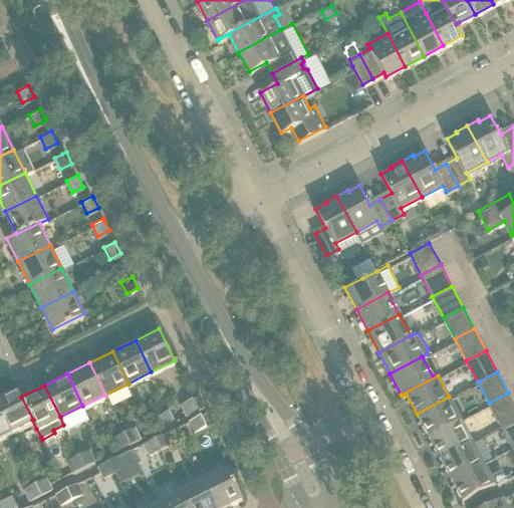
[(17,389),(0,397),(0,411),(10,431),(32,420),(33,420),(21,397),(17,389)]
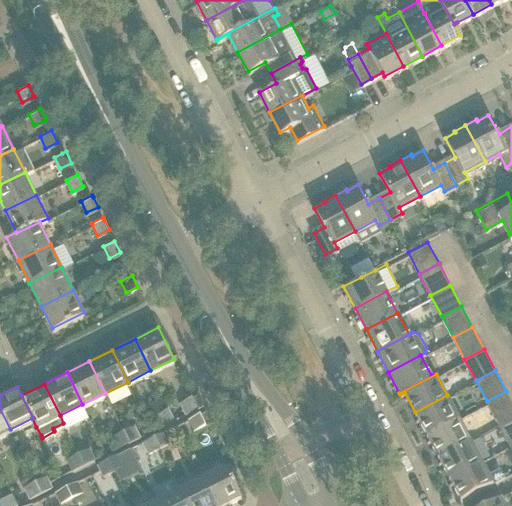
[(487,401),(498,422),(511,414),(511,402),(506,391),(487,401)]
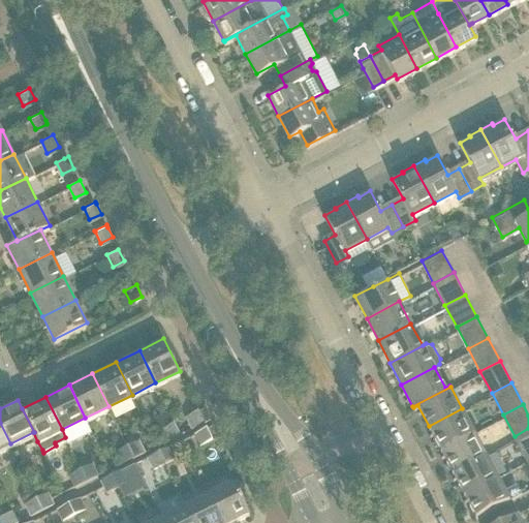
[(185,414),(190,426),(203,420),(196,408),(185,414)]
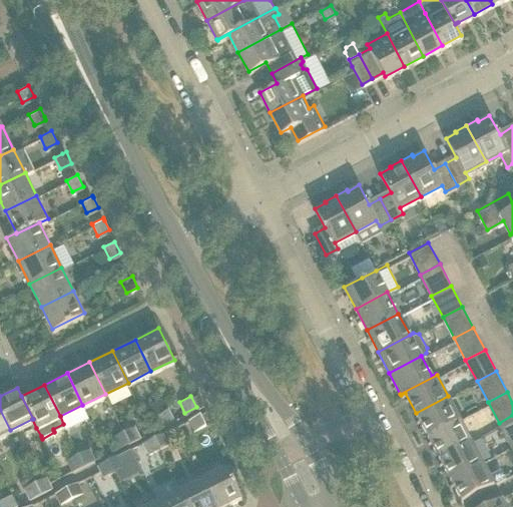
[(416,413),(427,434),(459,417),(448,396),(416,413)]
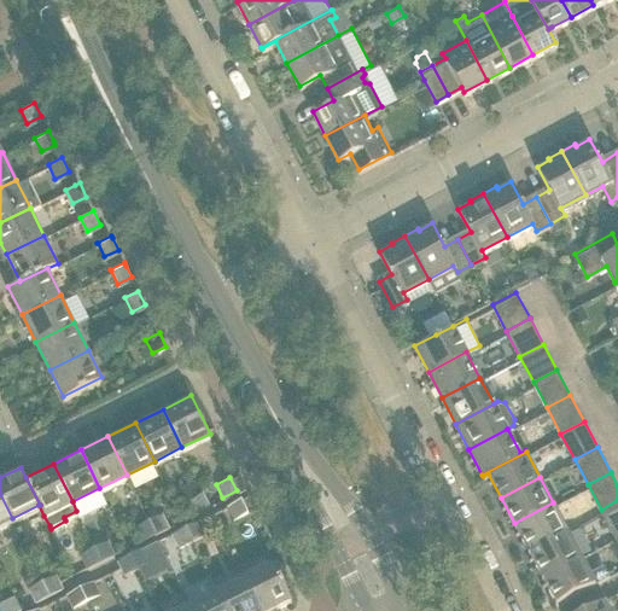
[(203,490),(188,498),(190,500),(194,511),(209,504),(204,493),(203,490)]
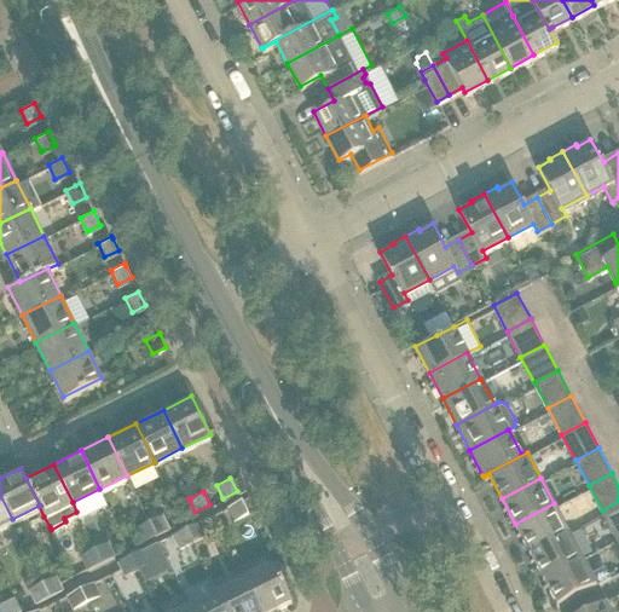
[(0,495),(0,525),(12,519),(0,495)]
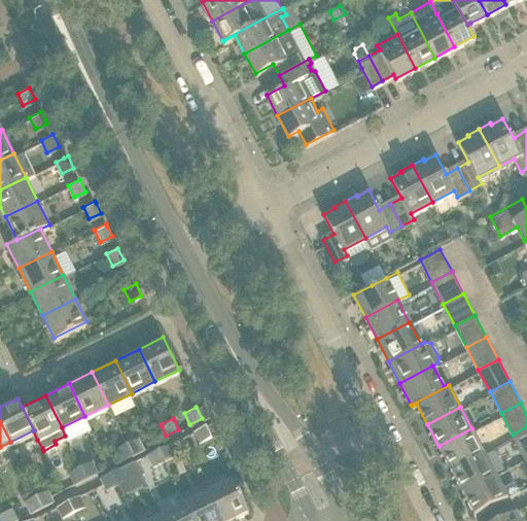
[(203,424),(194,429),(199,440),(210,435),(210,433),(205,423),(204,424),(203,424)]
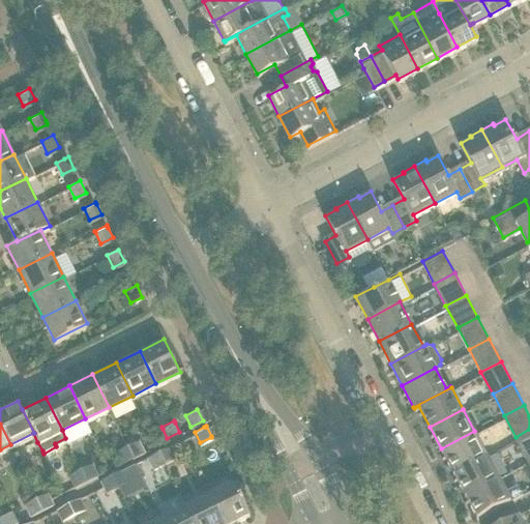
[(529,429),(516,437),(527,459),(529,458),(529,429)]
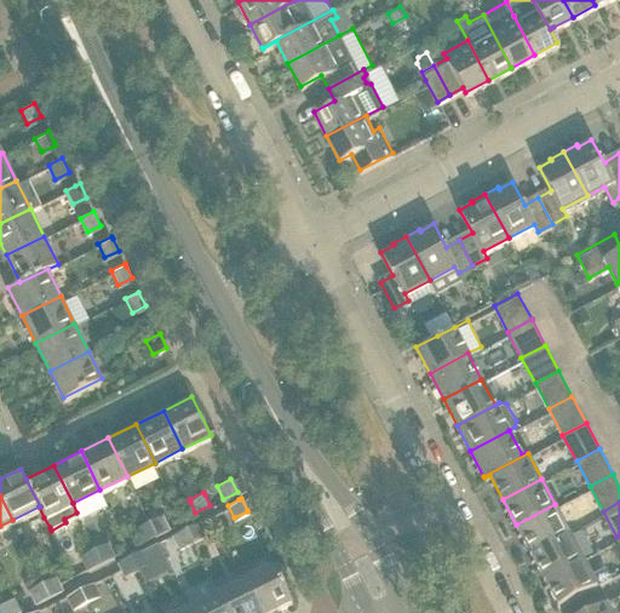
[(516,525),(530,551),(568,531),(555,504),(516,525)]
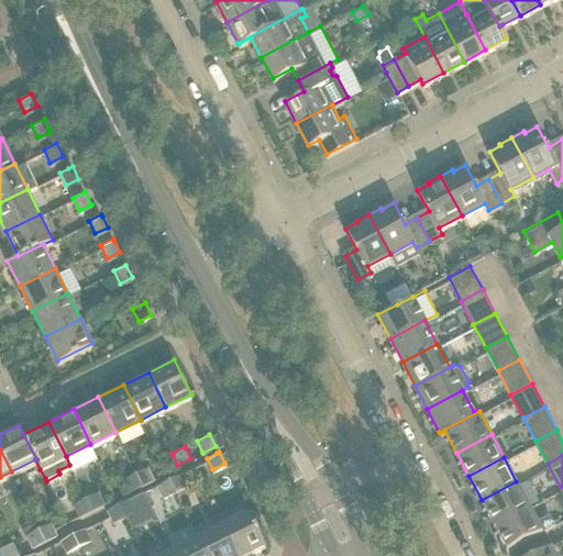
[(147,465),(135,471),(141,482),(153,477),(147,465)]
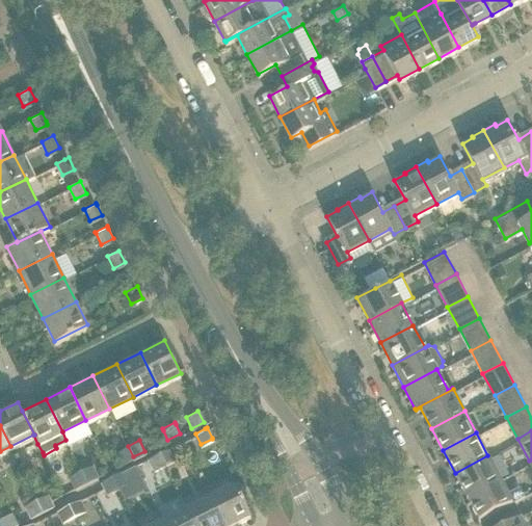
[(171,445),(159,451),(164,462),(177,455),(173,448),(171,446),(171,445)]
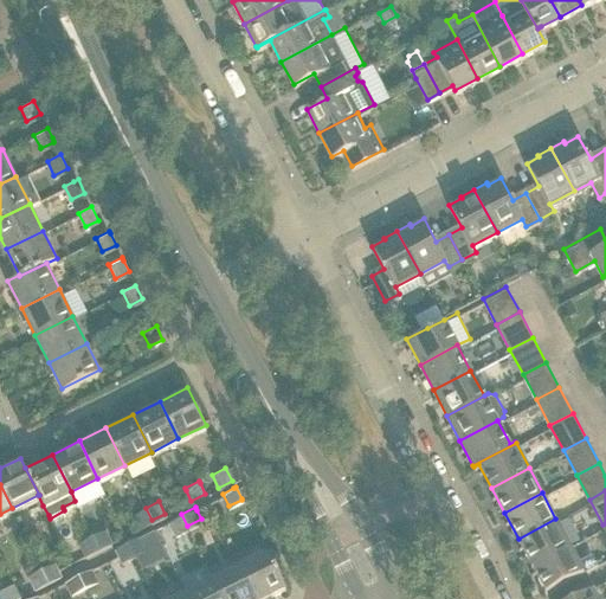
[(146,508),(131,514),(139,527),(152,520),(146,508)]
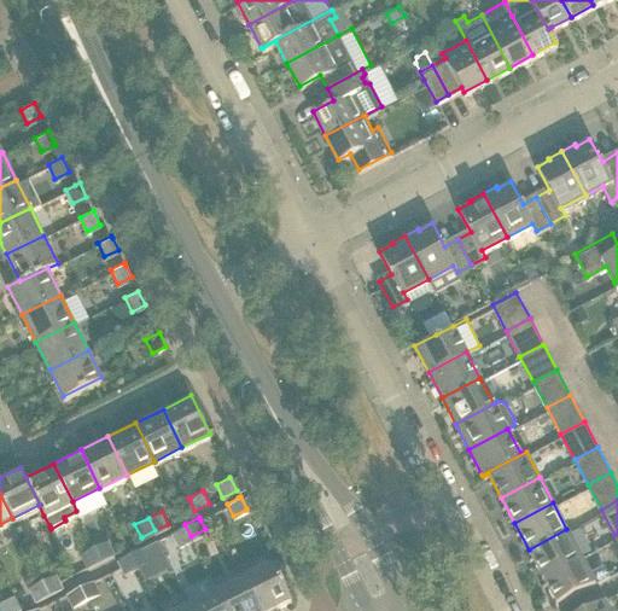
[(185,524),(172,530),(178,543),(191,536),(185,524)]
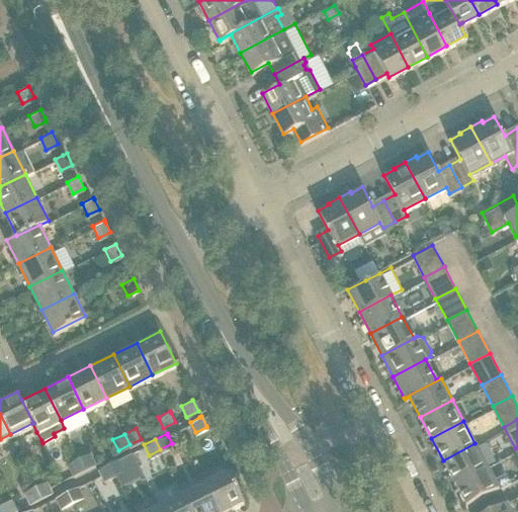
[(443,460),(454,482),(487,464),(475,443),(443,460)]
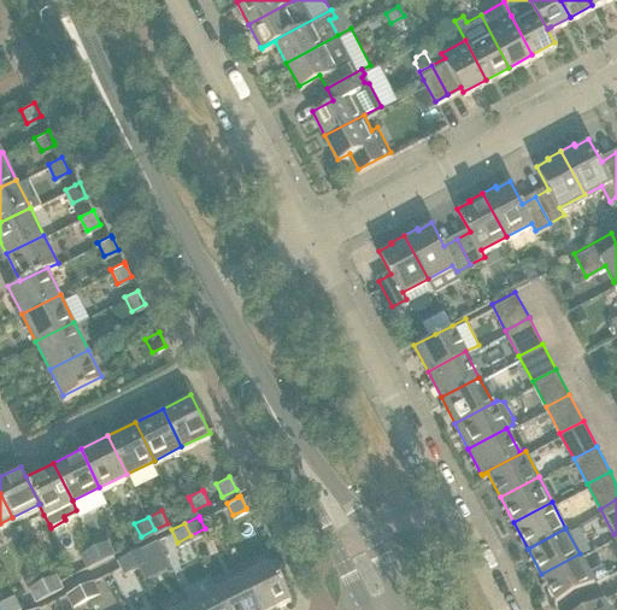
[(107,537),(93,544),(93,545),(94,545),(94,546),(99,557),(113,549),(107,537)]
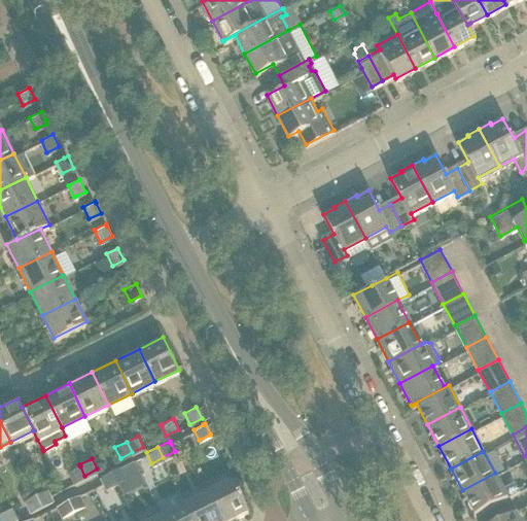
[(123,463),(111,470),(116,481),(129,475),(123,463)]
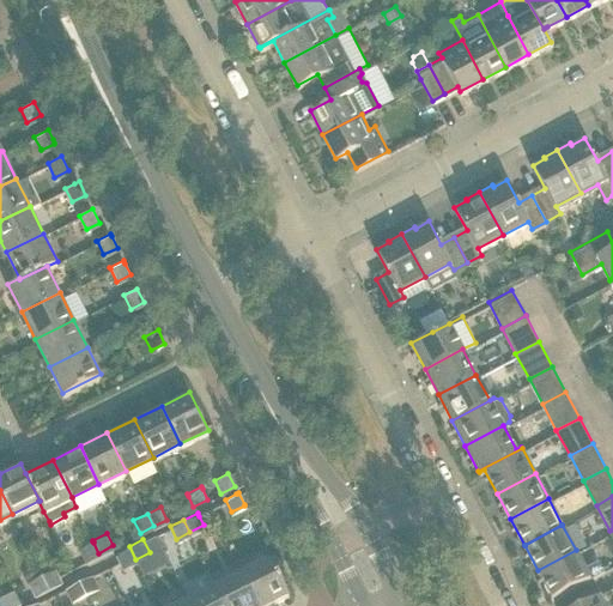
[(92,540),(79,546),(79,547),(80,547),(86,559),(98,553),(93,543),(93,541),(92,541),(92,540)]
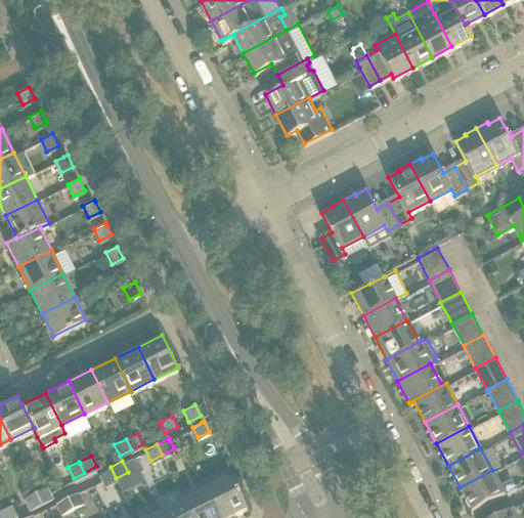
[(111,467),(99,473),(104,484),(116,478),(111,467)]
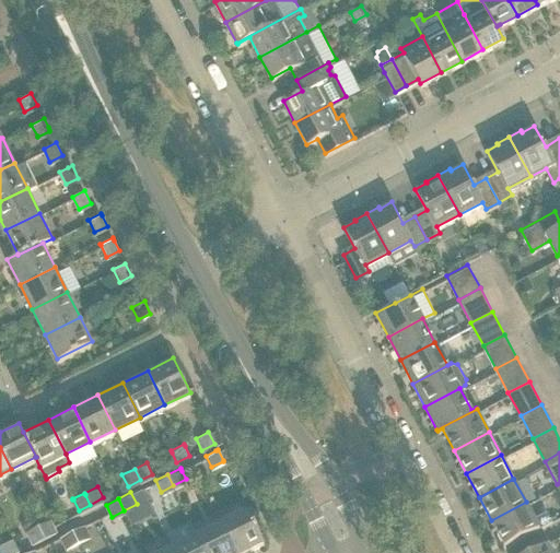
[(526,502),(491,520),(504,544),(551,518),(546,508),(533,515),(526,502)]
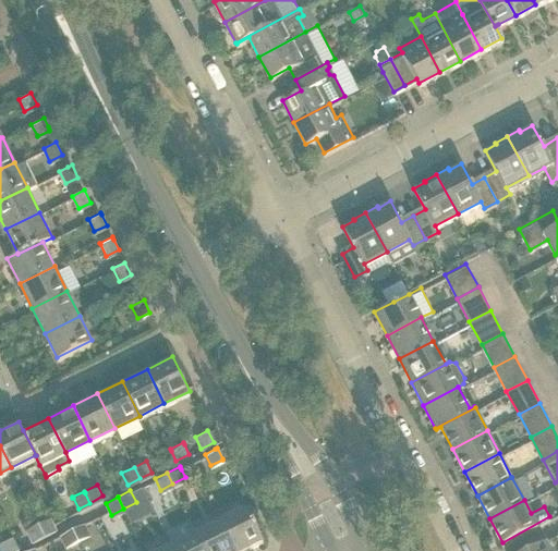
[(245,504),(219,516),(237,550),(262,538),(245,504)]
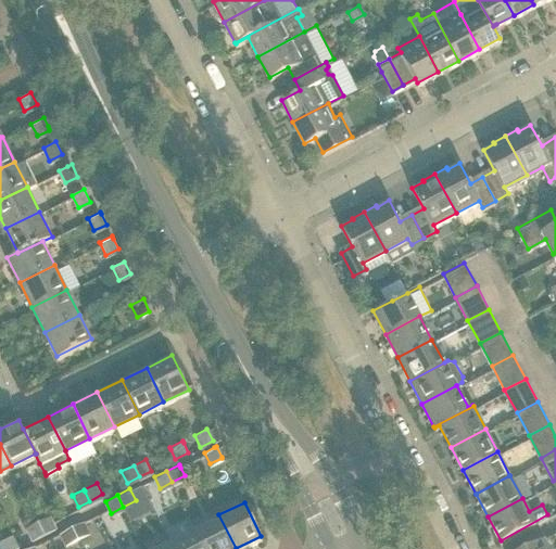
[(22,518),(22,519),(25,524),(26,524),(37,519),(32,508),(24,512),(23,516),(22,518)]
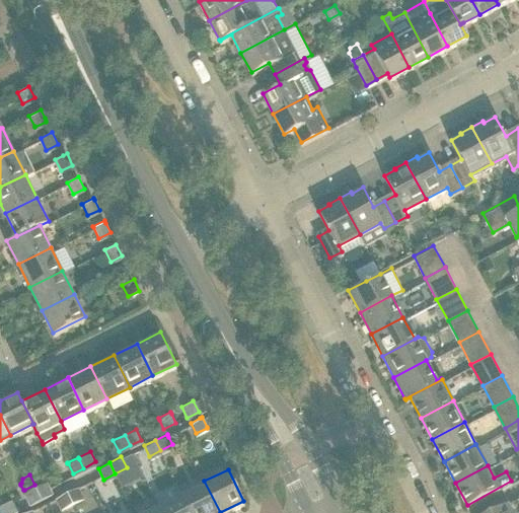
[(47,479),(34,485),(41,497),(52,491),(50,485),(47,479)]
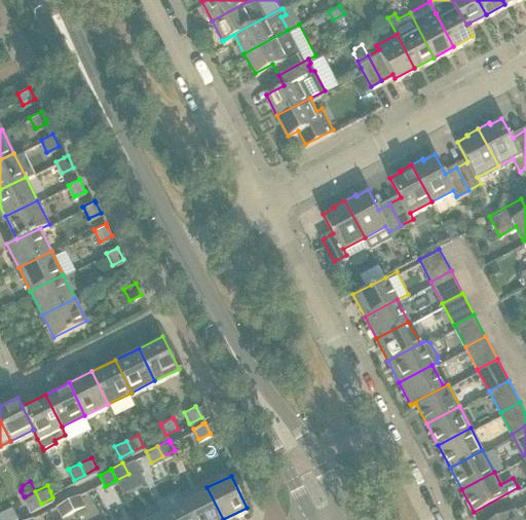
[(207,487),(184,498),(194,519),(222,519),(223,519),(207,487)]
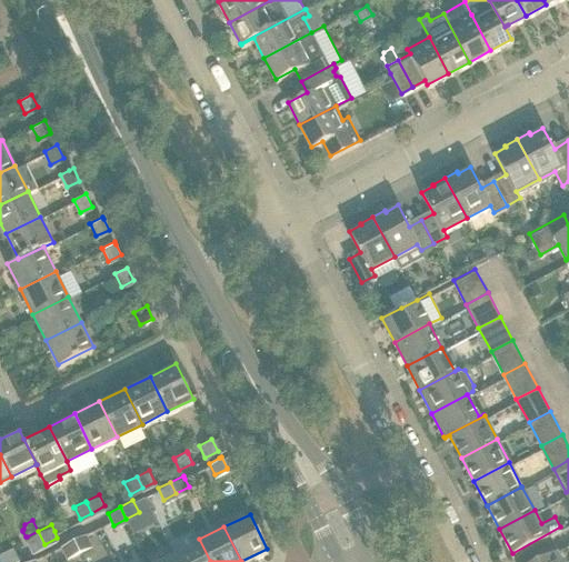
[(26,537),(26,538),(32,550),(45,544),(38,531),(27,537),(26,537)]
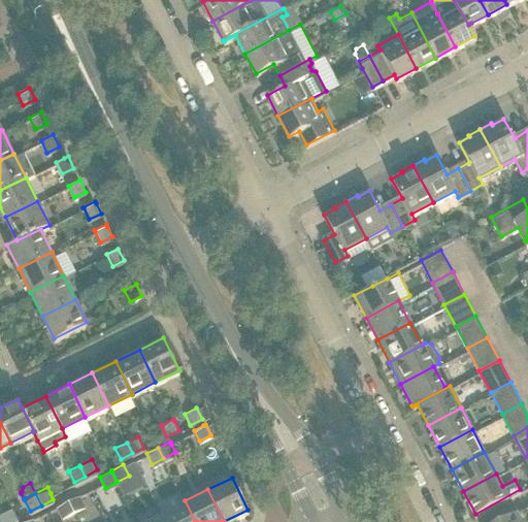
[(79,493),(67,499),(73,511),(85,504),(79,493)]
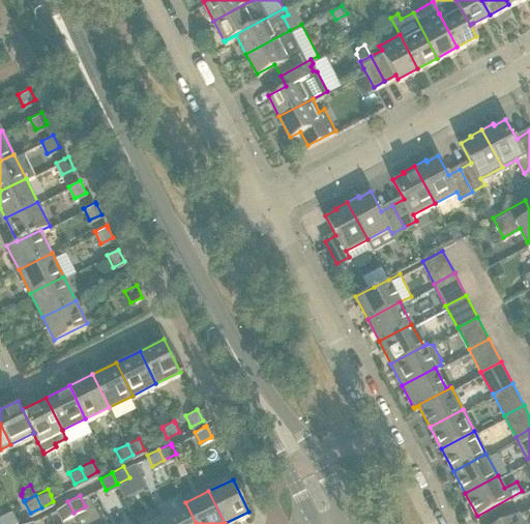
[(67,501),(56,507),(62,518),(74,513),(67,501)]
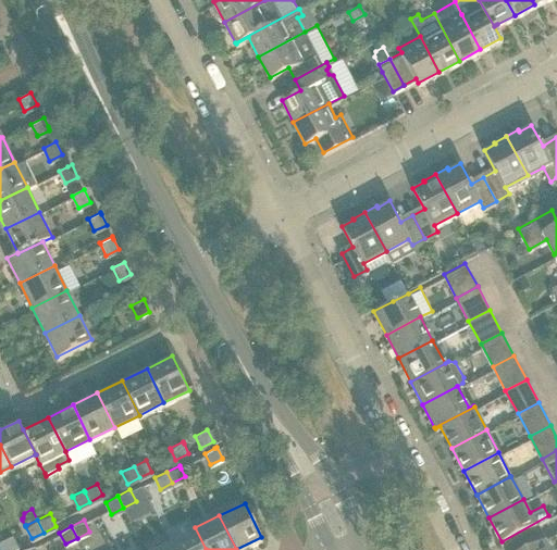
[(206,549),(195,527),(170,540),(174,549),(206,549)]
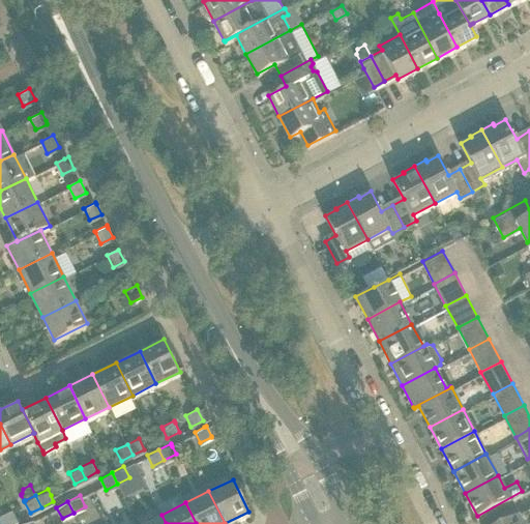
[(496,523),(523,523),(518,513),(496,523)]
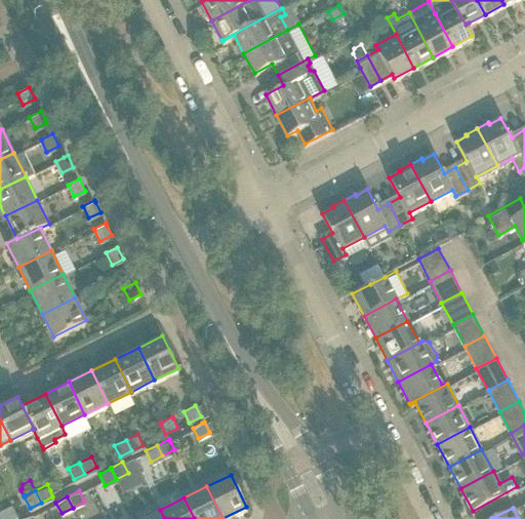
[(164,518),(160,510),(140,518),(164,518)]
